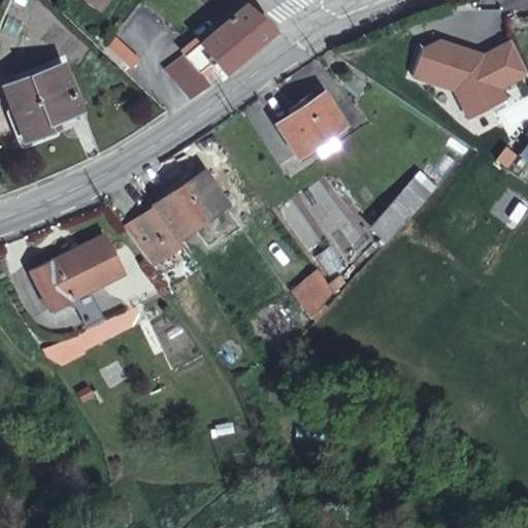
[(88,0),(100,9),(107,0),(88,0)]
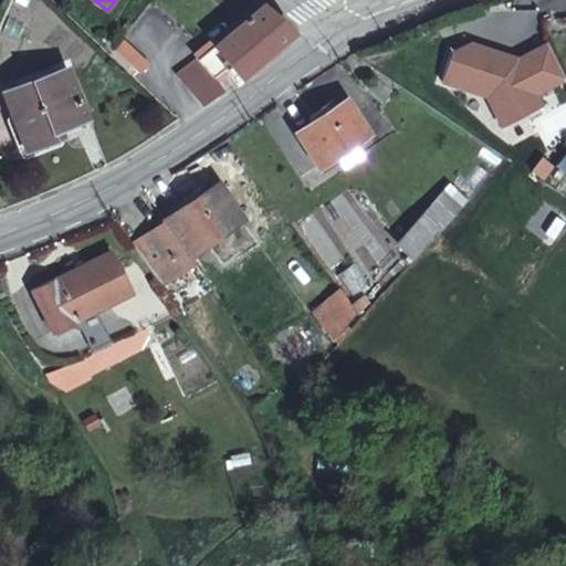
[(216,45),(243,80),(292,41),(291,28),(263,7),(216,45)]
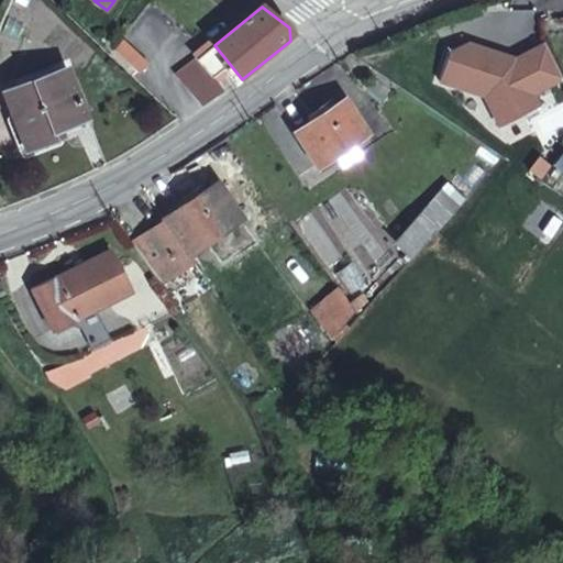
[(116,50),(141,74),(148,65),(124,43),(121,40),(114,48),(116,50)]
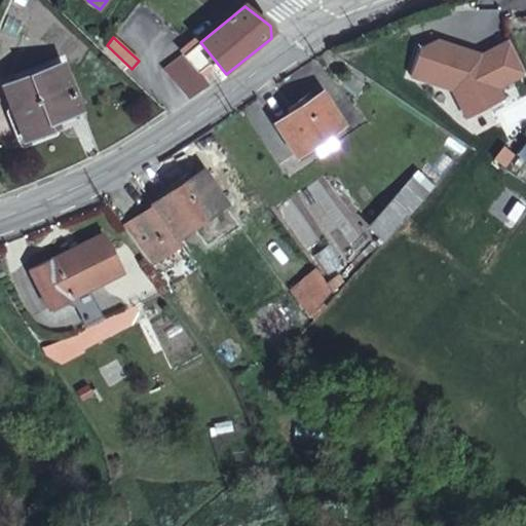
[(452,90),(466,119),(503,101),(497,88),(513,81),(497,48),(482,57),(436,41),(419,49),(410,76),(452,90)]
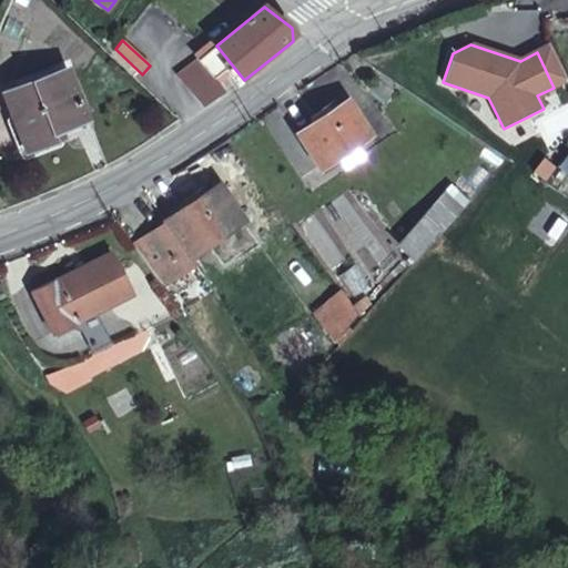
[(201,58),(229,92),(244,80),(216,46),(201,58)]
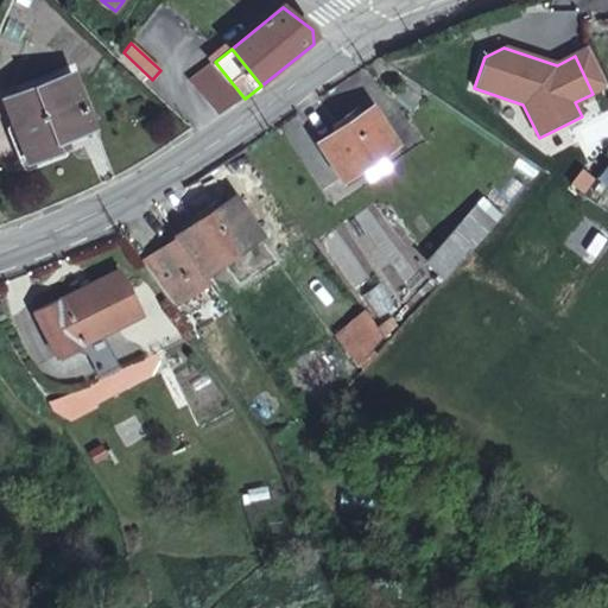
[(589,49),(575,56),(593,94),(607,86),(589,49)]
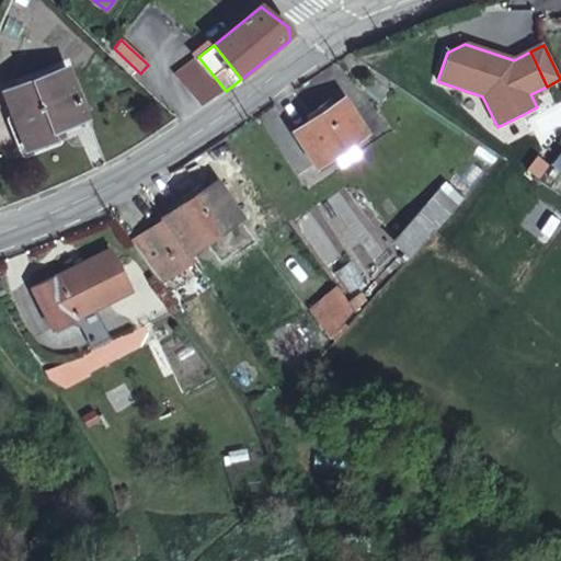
[(176,73),(203,106),(226,91),(198,57),(176,73)]
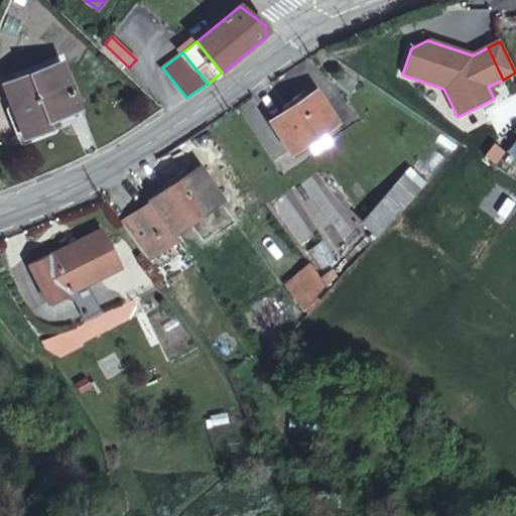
[(80,106),(61,59),(4,82),(25,135),(49,126),(47,119),(80,106)]
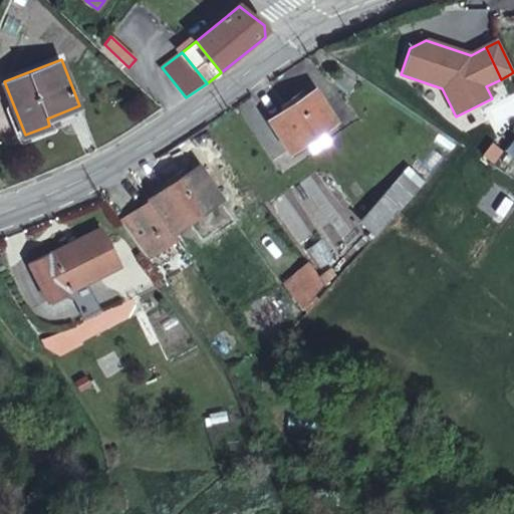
[(315,91),(270,120),(290,153),(336,122),(315,91)]
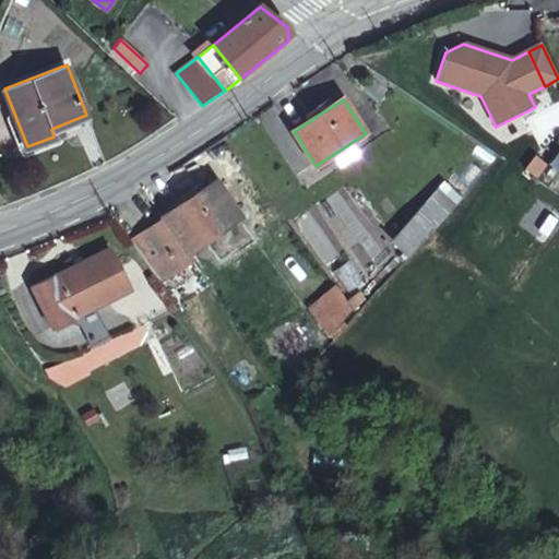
[(217,183),(164,217),(166,221),(187,252),(240,219),(217,183)]
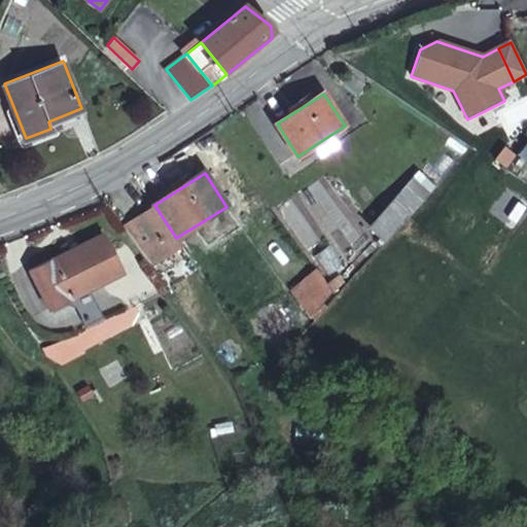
[(392,203),(406,215),(429,192),(415,180),(392,203)]
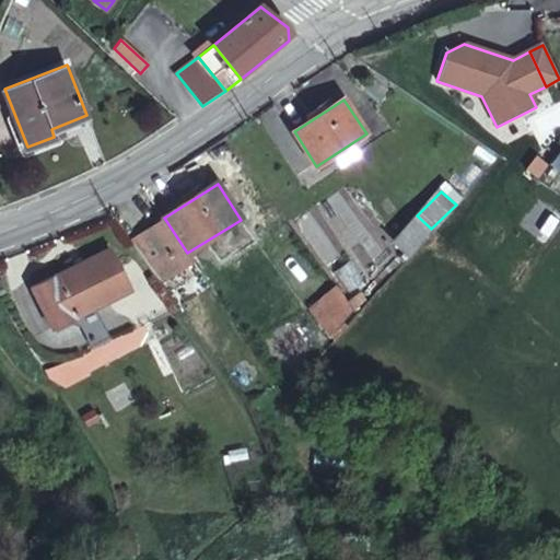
[(412,254),(434,232),(431,229),(417,216),(396,237),(412,254)]
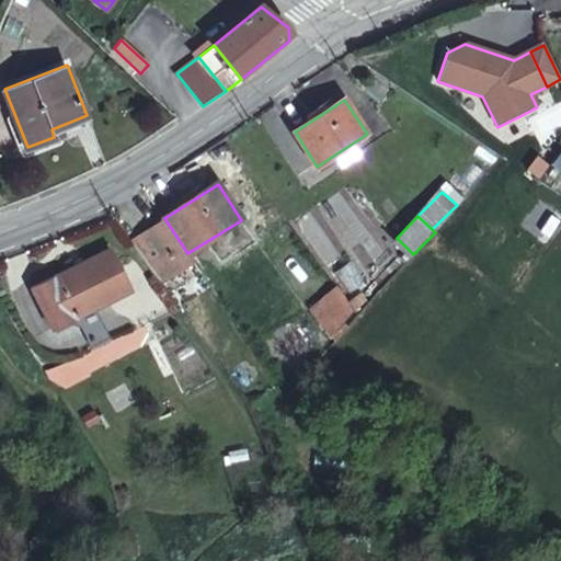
[(132,243),(160,283),(194,263),(187,253),(167,221),(132,243)]
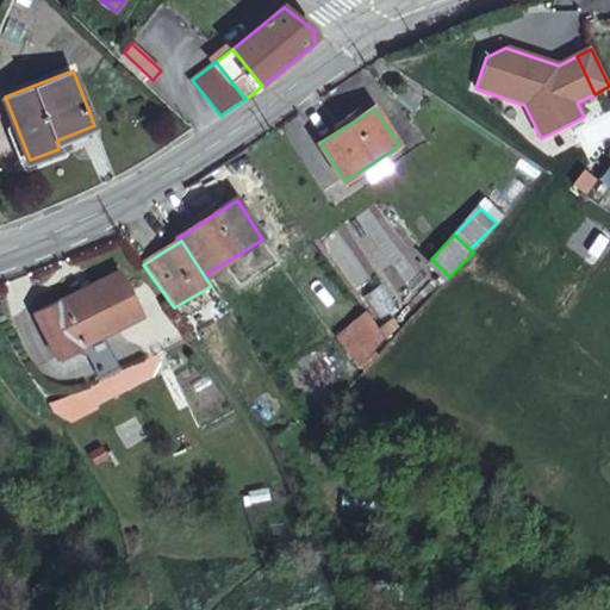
[(118,273),(36,313),(57,358),(82,346),(99,378),(119,368),(103,335),(139,317),(118,273)]
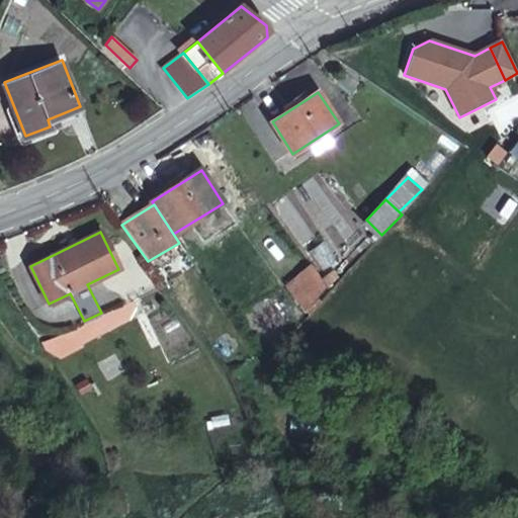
[(330,287),(315,266),(297,278),(299,280),(317,305),(330,287)]
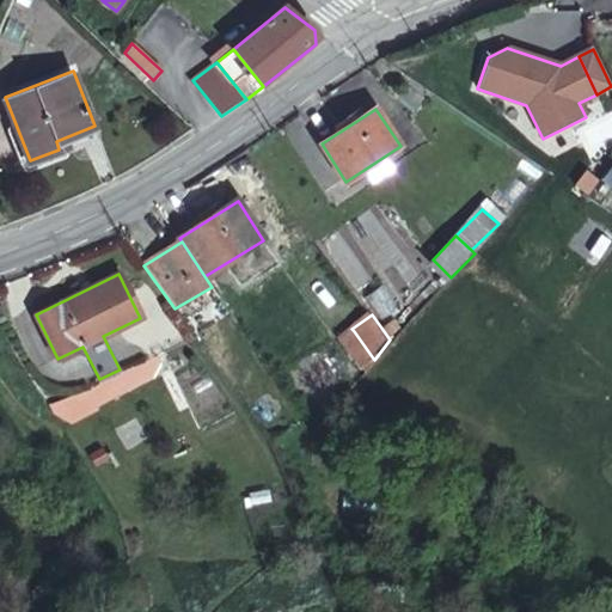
[(342,340),(366,371),(374,360),(354,331),(342,340)]
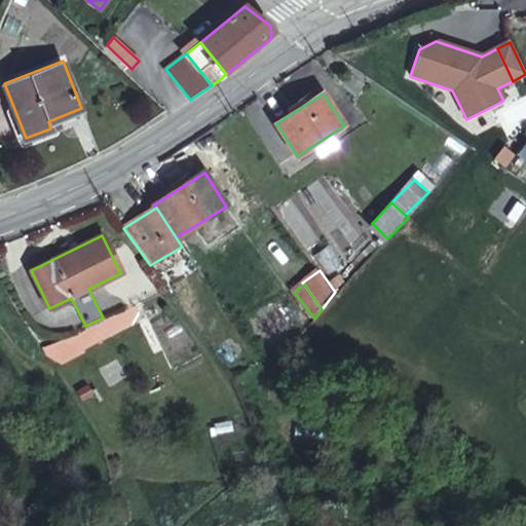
[(72,336),(78,348),(136,321),(129,308),(72,336)]
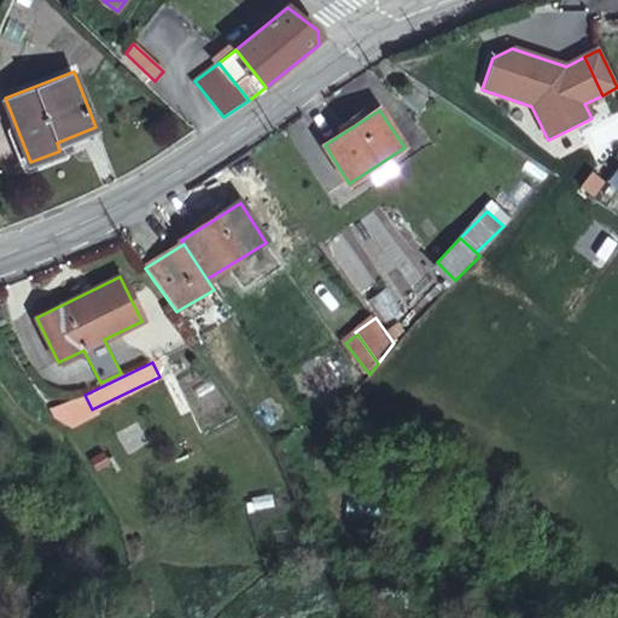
[(85,395),(44,415),(65,426),(93,412),(92,409),(85,395)]
